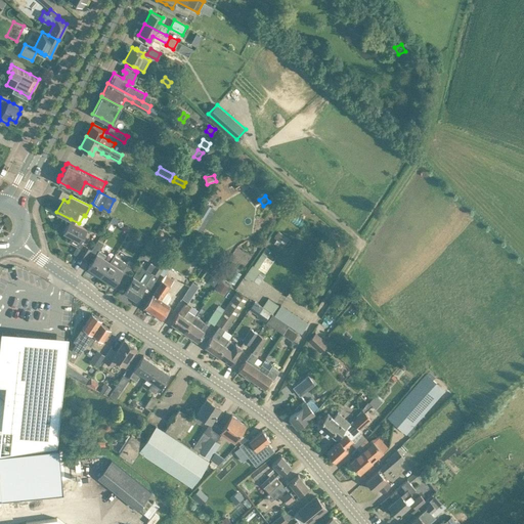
[(204,223),(213,208),(205,203),(195,218),(204,223)]
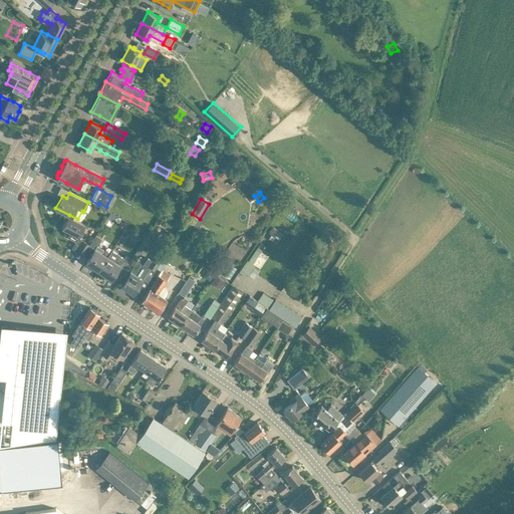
[(296,225),(300,219),(287,210),(283,215),(296,225)]
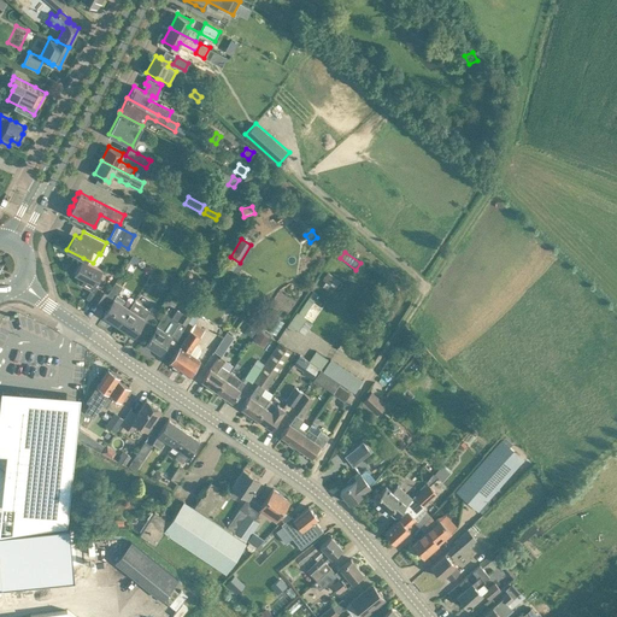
[(98,307),(106,295),(92,287),(95,281),(99,283),(105,271),(100,270),(101,268),(93,263),(83,258),(75,272),(84,278),(81,285),(90,289),(87,298),(92,301),(90,303),(98,307)]
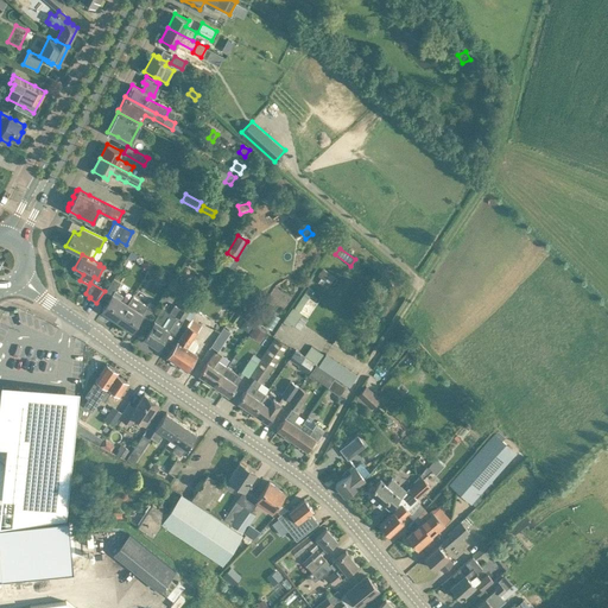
[(323,268),(318,276),(329,284),(335,277),(323,268)]
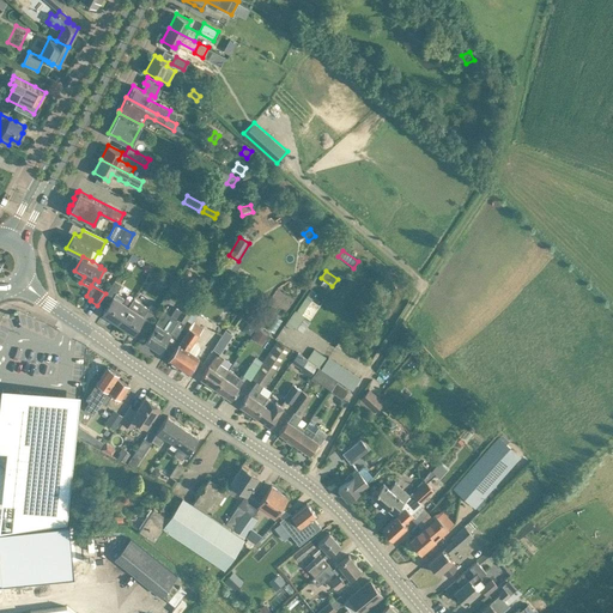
[(103,313),(117,322),(128,307),(121,302),(123,297),(116,292),(121,284),(114,280),(105,293),(111,298),(103,313)]
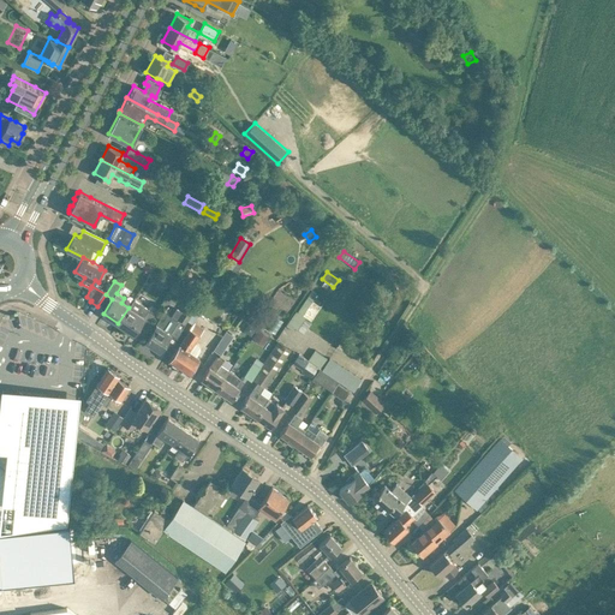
[(297,311),(296,310),(287,326),(296,332),(299,327),(304,330),(311,322),(310,322),(318,310),(318,304),(312,300),(314,298),(308,294),(297,311)]
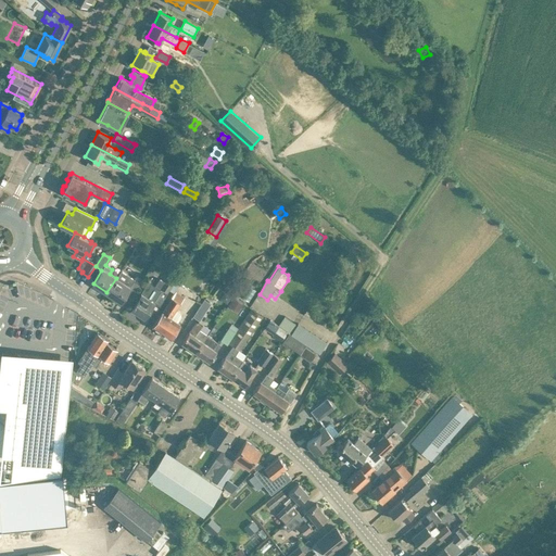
[(135,292),(140,282),(142,279),(143,277),(138,273),(136,275),(134,279),(121,270),(116,278),(106,292),(121,301),(128,288),(135,292)]
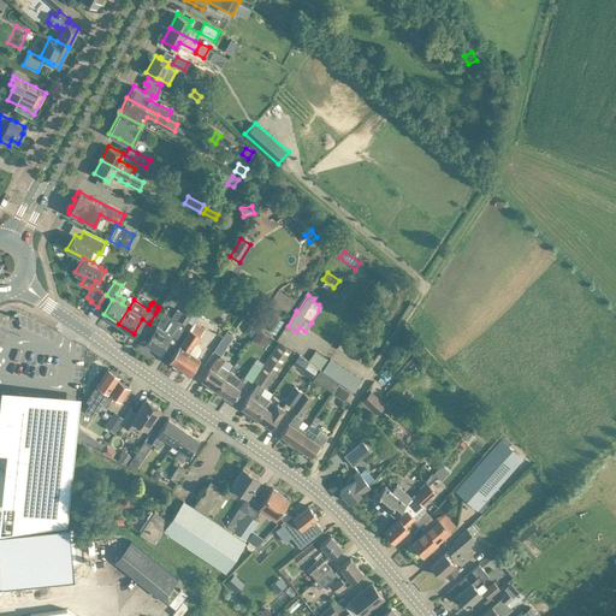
[(148,338),(146,342),(160,350),(166,342),(166,341),(172,332),(176,327),(182,331),(187,323),(185,323),(188,320),(194,312),(193,312),(195,308),(187,303),(182,312),(177,308),(172,317),(165,313),(157,325),(153,331),(150,336),(149,335),(148,337),(148,338)]
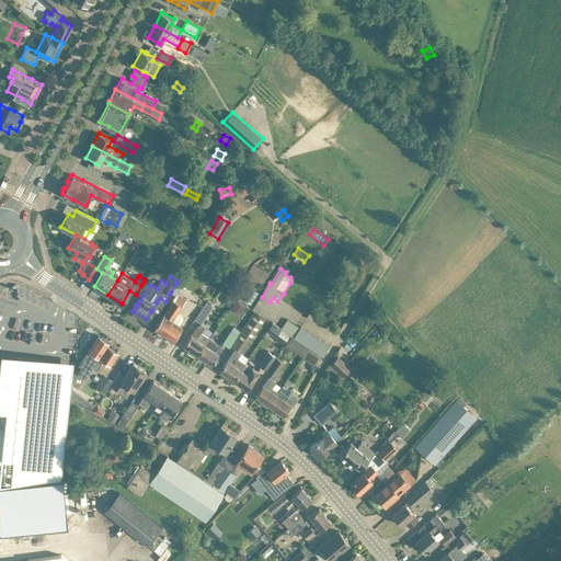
[(176,295),(181,287),(176,284),(171,292),(176,295)]
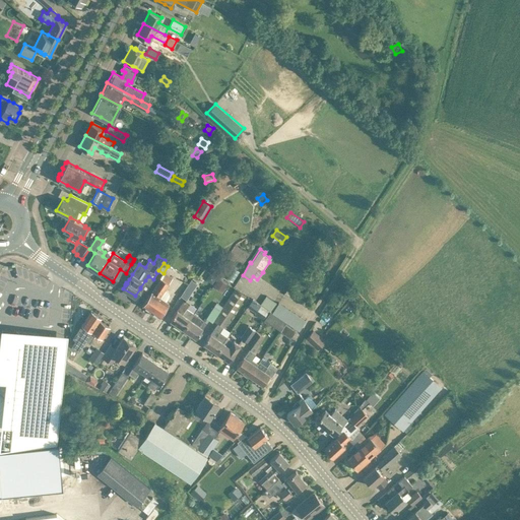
[(148,297),(142,305),(153,312),(153,314),(155,316),(157,315),(158,316),(165,308),(169,302),(167,301),(170,296),(169,291),(165,289),(173,277),(165,272),(148,297)]
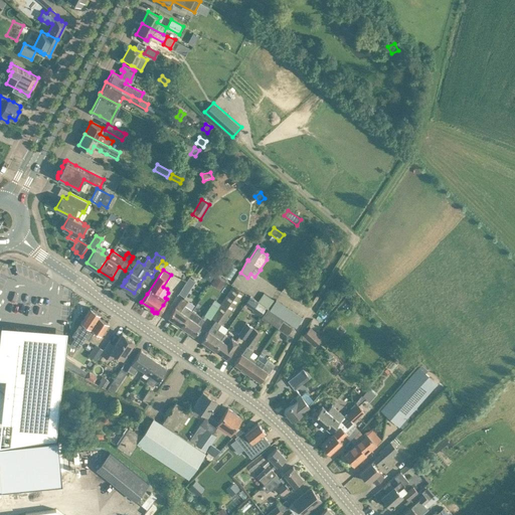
[(217,276),(214,280),(222,285),(224,282),(217,276)]
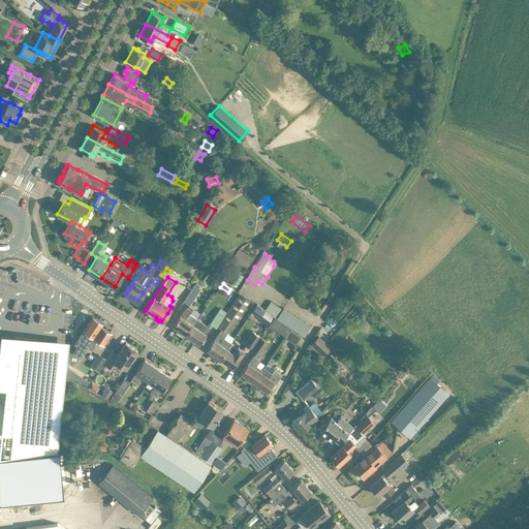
[(189,305),(199,290),(193,286),(184,301),(189,305)]
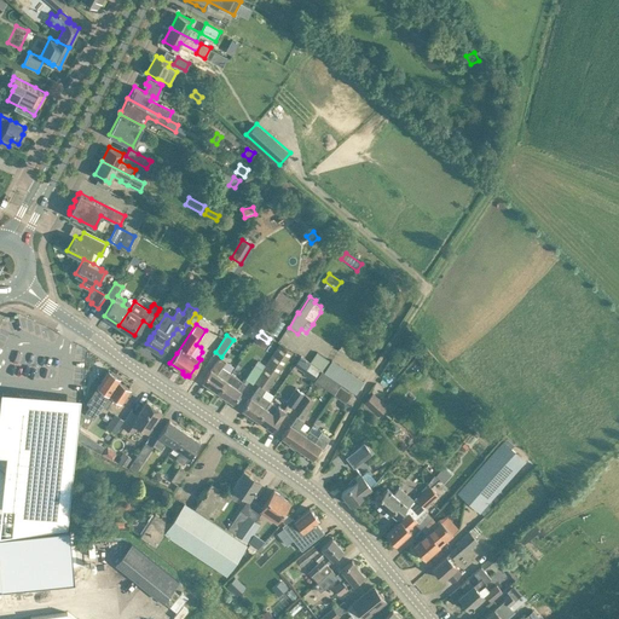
[(272,354),(265,365),(266,365),(254,382),(259,385),(249,398),(242,409),(258,418),(270,400),(261,394),(266,388),(291,351),(278,342),(270,353),(272,354)]
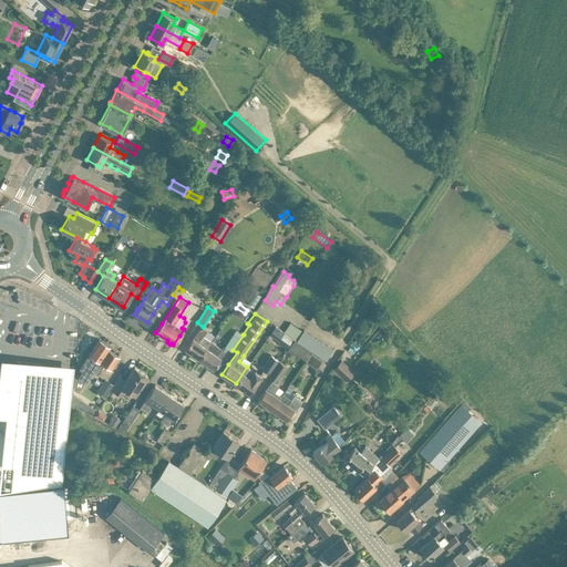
[(297,341),(300,343),(305,346),(312,351),(317,354),(326,360),(330,354),(333,349),(325,343),(303,329),(303,331),(290,321),(284,331),(285,331),(284,332),(294,339),(294,338),(296,340),(297,341)]
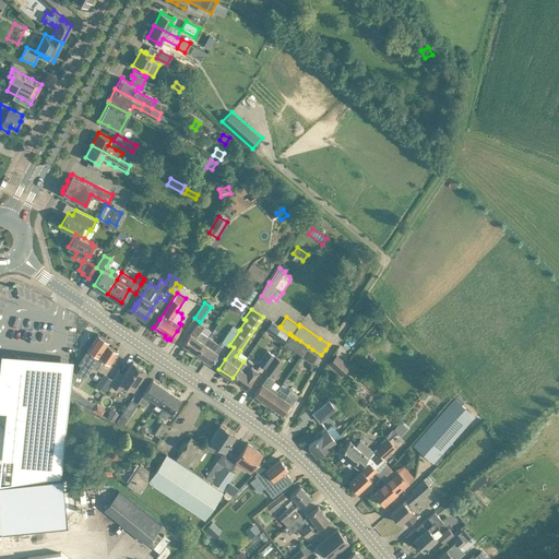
[(272,322),(266,330),(275,335),(280,328),(272,322)]
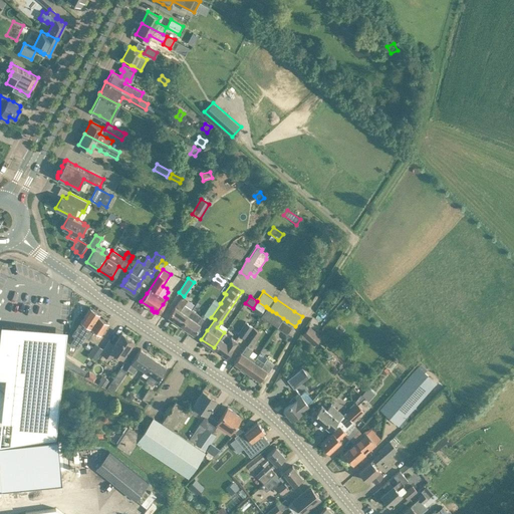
[(168,316),(181,325),(192,309),(185,304),(187,301),(181,297),(174,307),(168,316)]
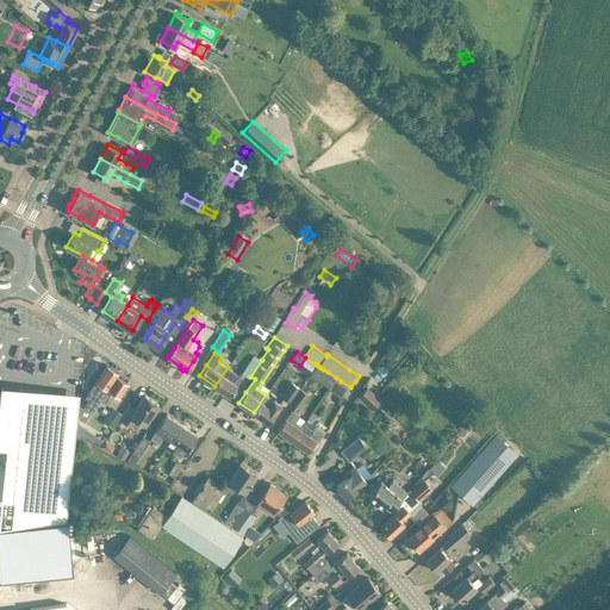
[(250,375),(250,377),(262,360),(261,360),(254,354),(243,371),(242,372),(249,378),(250,375)]
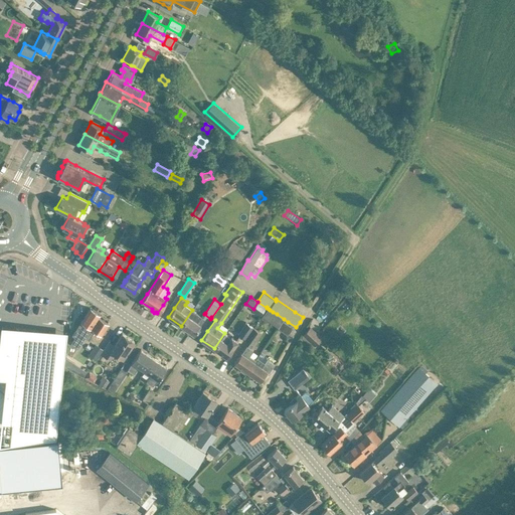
[(266,309),(267,308),(258,302),(253,309),(252,311),(261,316),(265,309),(266,309)]
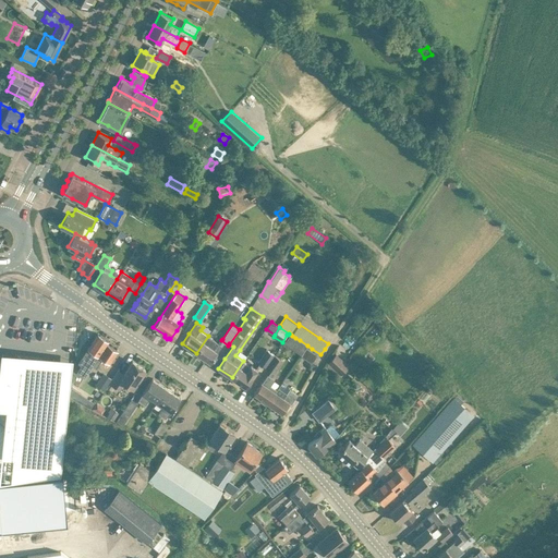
[(288,335),(283,342),(301,354),(307,346),(300,340),(295,338),(292,336),(291,335),(289,332),(289,334),(288,335)]
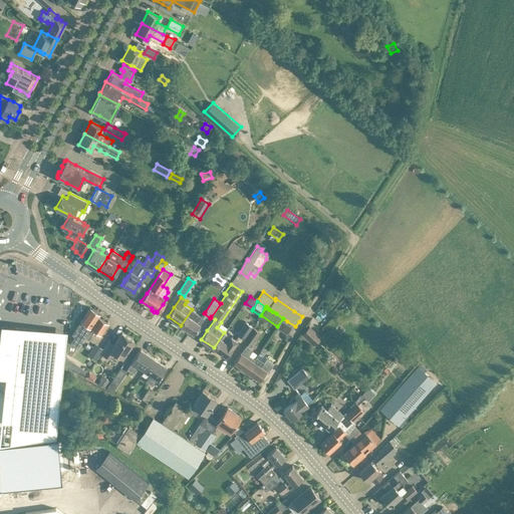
[(74,331),(71,334),(74,336),(70,342),(77,347),(84,336),(88,338),(94,329),(95,329),(92,333),(98,337),(102,331),(108,323),(98,316),(100,313),(89,307),(74,331)]
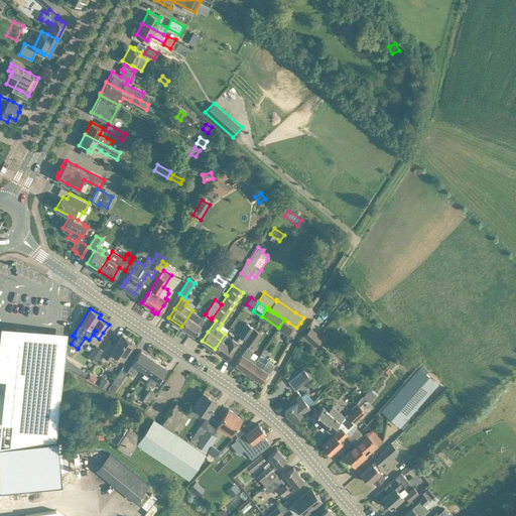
[(205,319),(200,316),(192,310),(181,327),(195,335),(201,327),(205,319)]
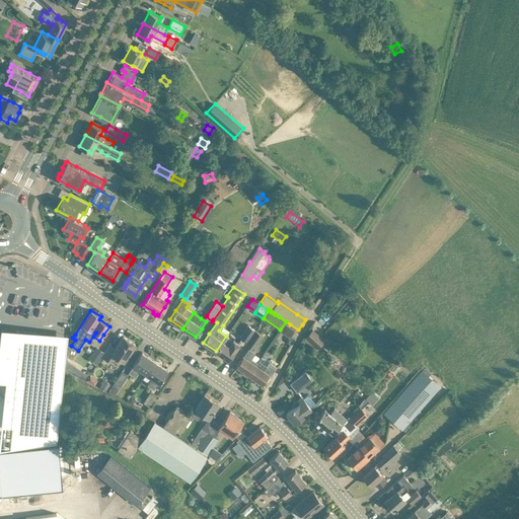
[(295,330),(285,323),(280,330),(288,337),(290,338),(295,330)]
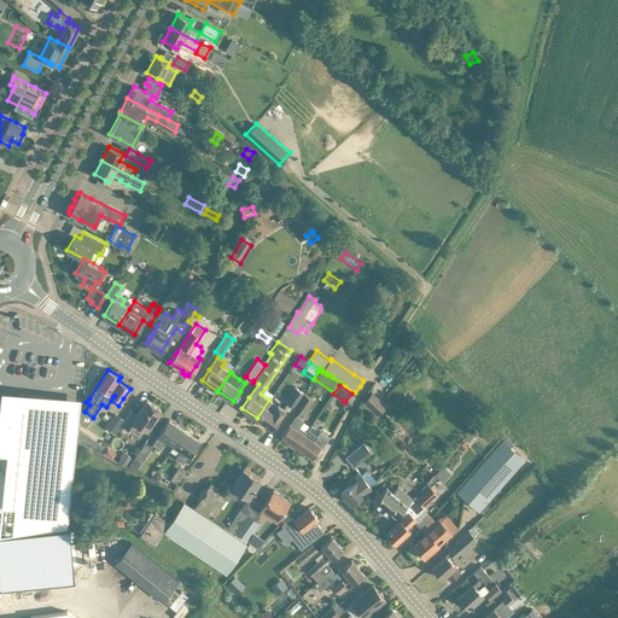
[(285,401),(295,407),(304,394),(295,386),(285,401)]
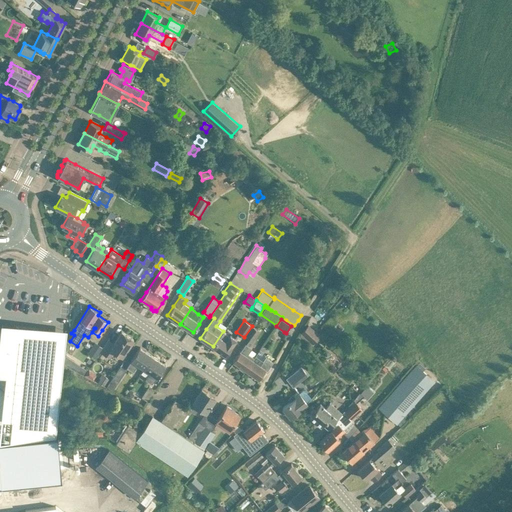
[(320,335),(308,325),(301,333),(313,344),(320,335)]
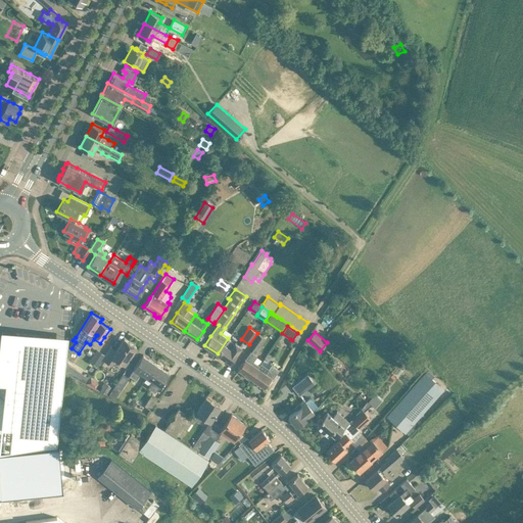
[(255,372),(257,368),(250,363),(252,360),(253,361),(256,355),(253,353),(265,337),(257,333),(249,344),(254,347),(251,351),(250,350),(238,368),(245,373),(245,375),(248,378),(250,377),(251,377),(255,372)]
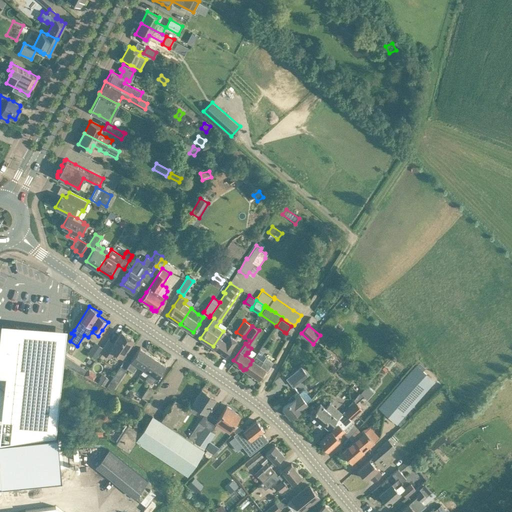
[(109,339),(103,348),(101,351),(109,356),(113,350),(122,356),(133,339),(122,331),(114,343),(109,339)]
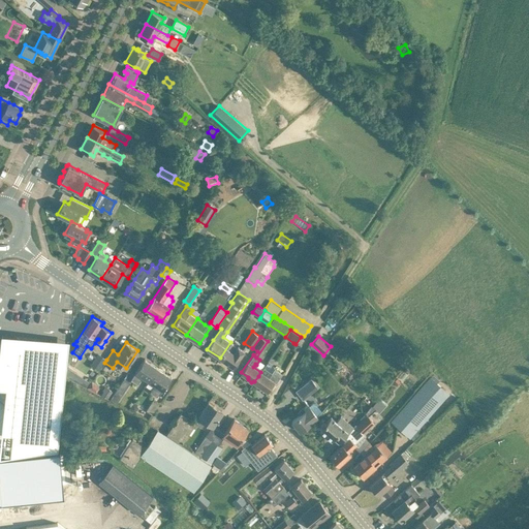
[(234,367),(239,359),(244,351),(239,347),(238,348),(230,342),(220,358),(234,367)]
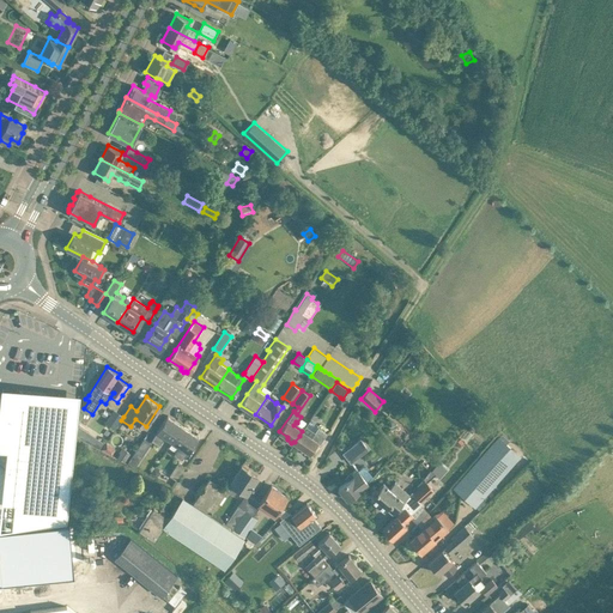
[(0,529),(66,522),(70,481),(78,402),(4,401),(1,404),(0,412),(0,411),(0,529)]
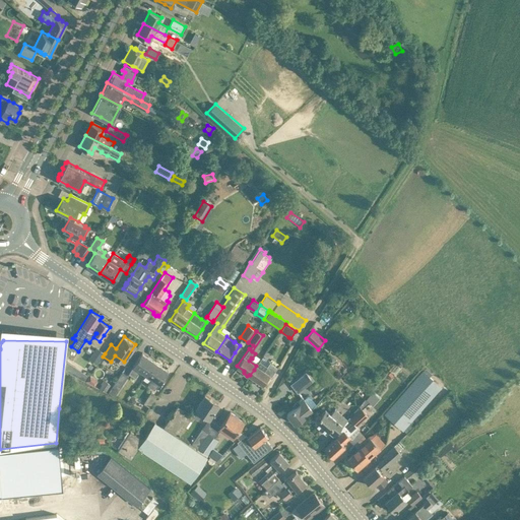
[(96,347),(88,359),(96,364),(105,352),(96,347)]
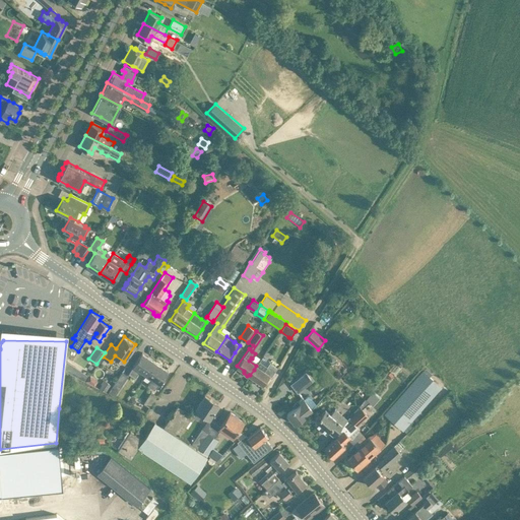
[(142,352),(136,361),(133,366),(134,366),(129,372),(135,377),(140,370),(146,374),(154,361),(142,352)]
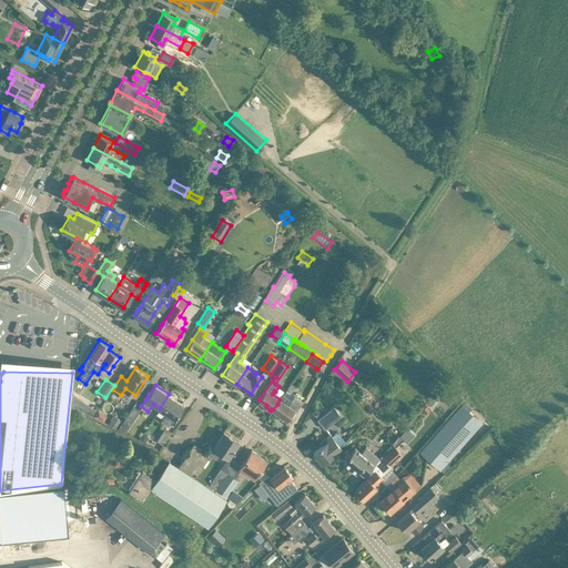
[(183,404),(169,394),(160,408),(165,413),(161,419),(169,425),(173,417),(174,418),(176,413),(183,404)]
